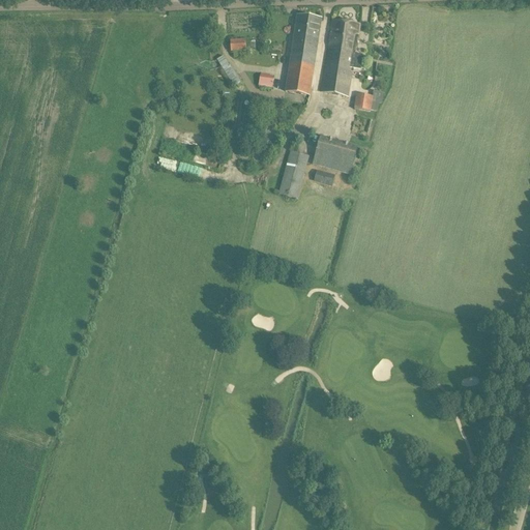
[(296,16),(294,33),(285,93),(310,97),(321,20),(296,16)]
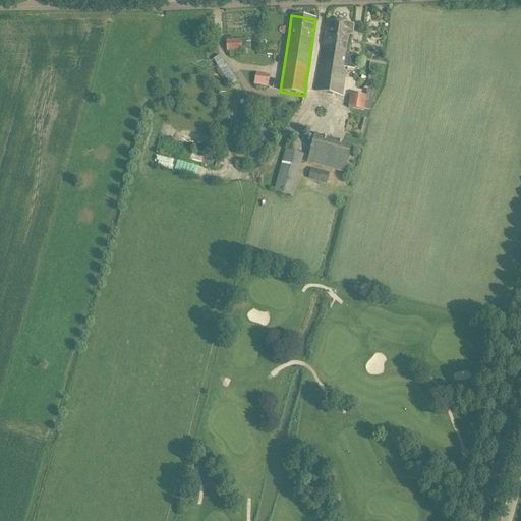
[(326,20),(324,33),(315,92),(342,96),(347,64),(355,66),(357,55),(348,54),(353,24),(326,20)]
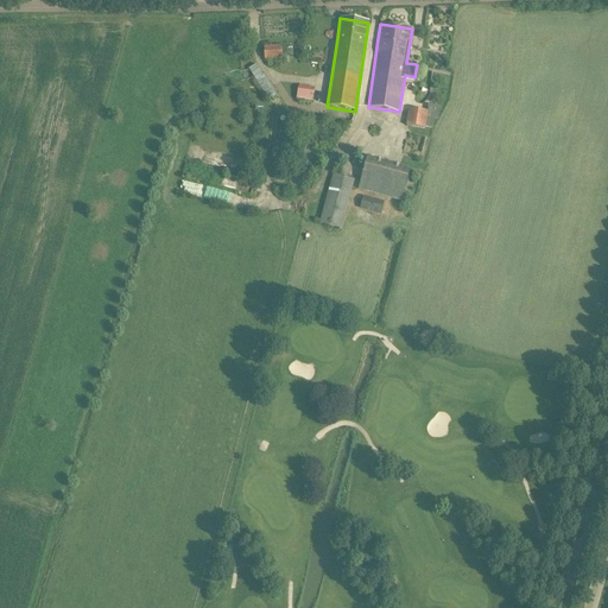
[(274,65),(274,64),(274,61),(282,61),(280,49),(264,50),(265,62),(267,62),(267,65),(274,65)]
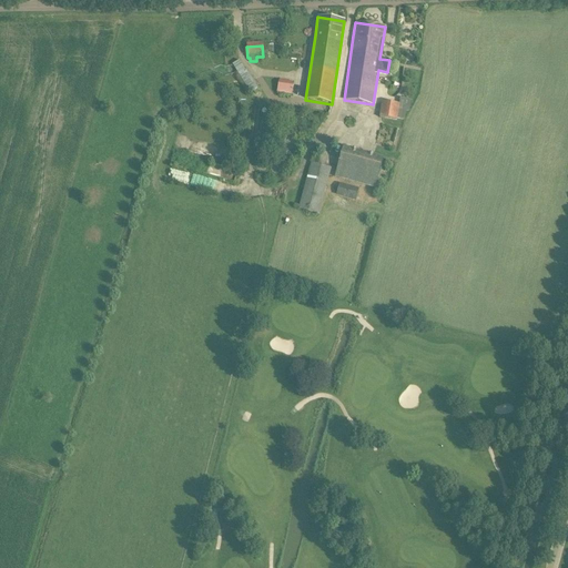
[(252,92),(259,89),(241,60),(234,63),(252,92)]
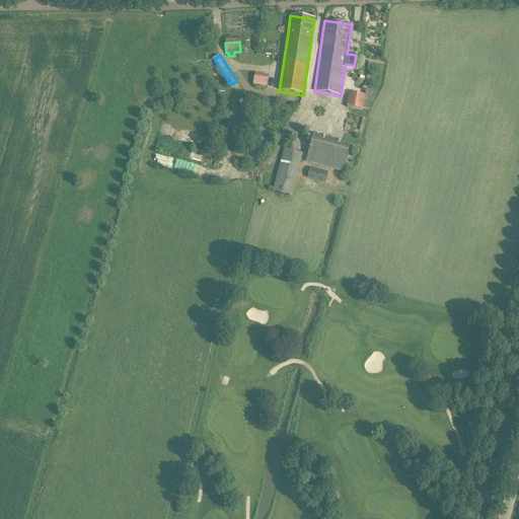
[(253,83),(268,86),(270,74),(256,72),(253,83)]
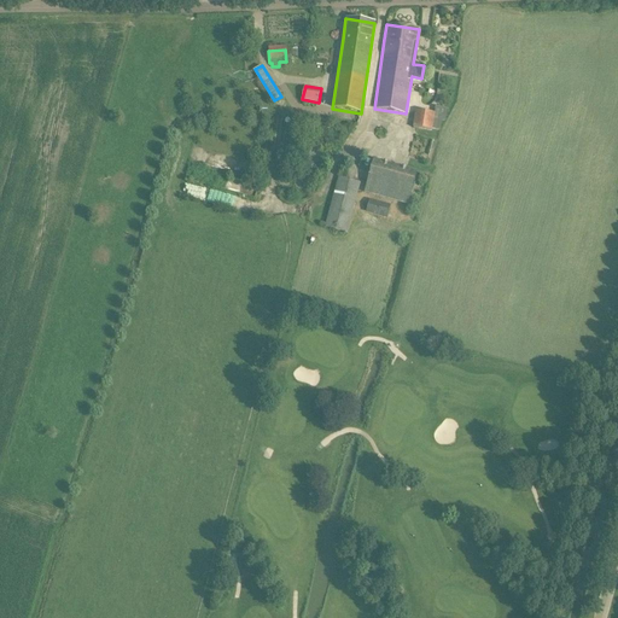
[(444,122),(447,109),(435,106),(435,112),(417,110),(413,128),(431,130),(431,129),(439,130),(442,121),(444,122)]
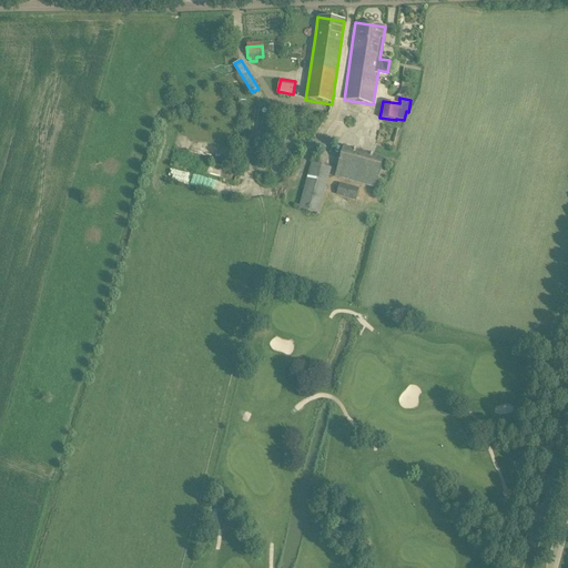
[(375,188),(383,158),(343,146),(335,176),(375,188)]
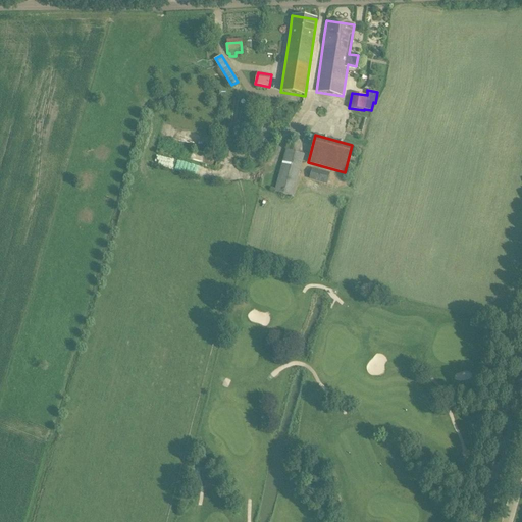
[(293,197),(304,155),(286,150),(275,192),(293,197)]
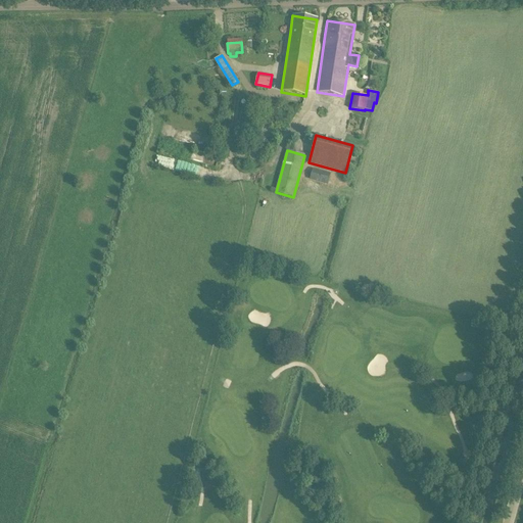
[(327,185),(330,175),(313,170),(310,180),(327,185)]
